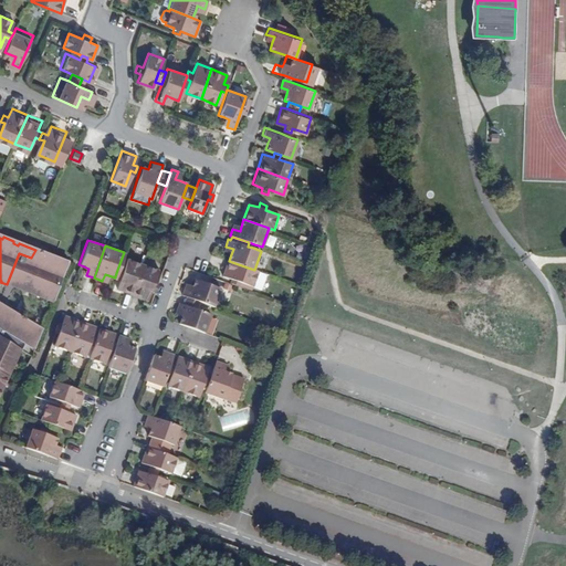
[(40,250),(37,249),(35,250),(31,258),(19,253),(7,284),(17,289),(40,250)]
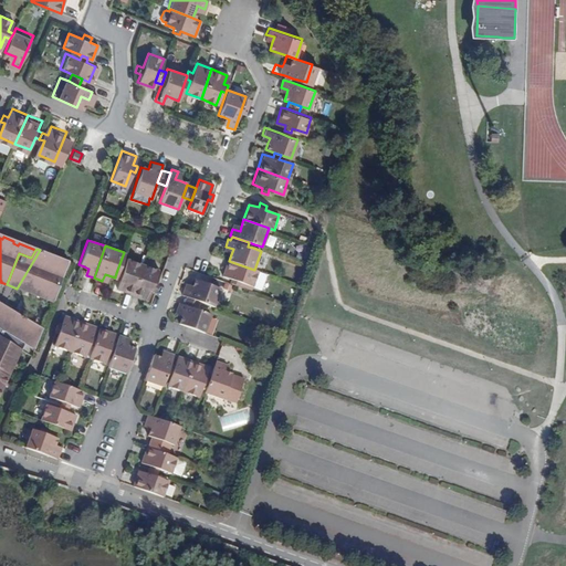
[(41,251),(40,250),(17,289),(25,292),(27,291),(32,293),(31,294),(42,299),(42,297),(48,299),(46,301),(53,303),(67,262),(59,259),(59,261),(53,260),(54,257),(46,254),(45,257),(41,254),(41,253),(41,252),(41,251)]
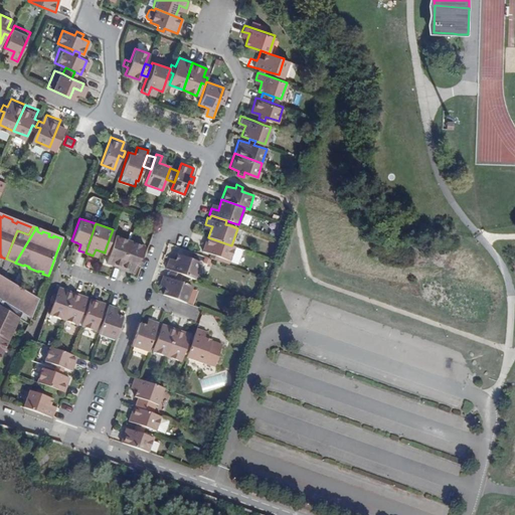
[(107,262),(120,267),(130,240),(116,235),(112,247),(107,245),(105,251),(110,253),(107,262)]
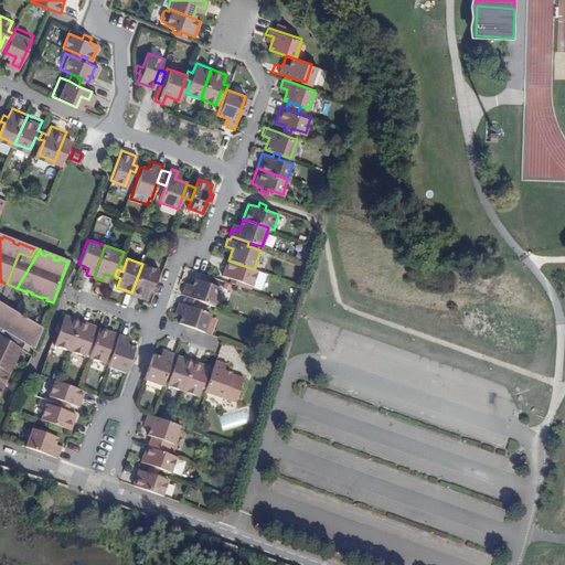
[(264,273),(258,270),(254,269),(228,260),(223,276),(233,279),(231,284),(238,286),(240,281),(253,286),(259,288),(264,273)]
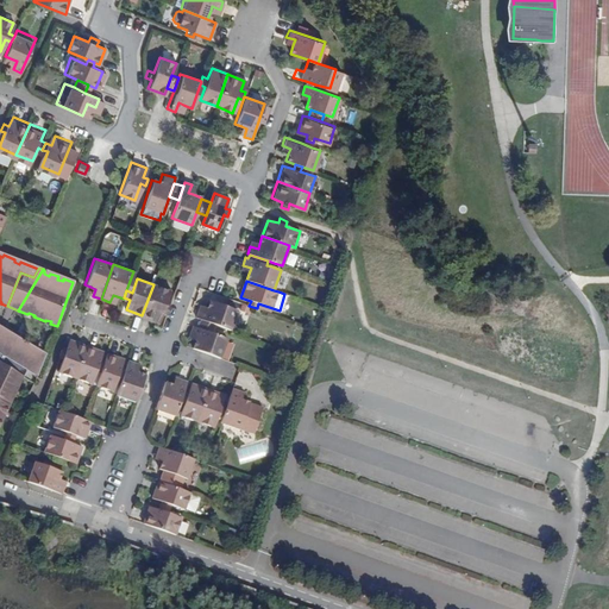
[(163,311),(167,312),(169,306),(165,305),(170,289),(154,284),(142,315),(159,321),(163,311)]
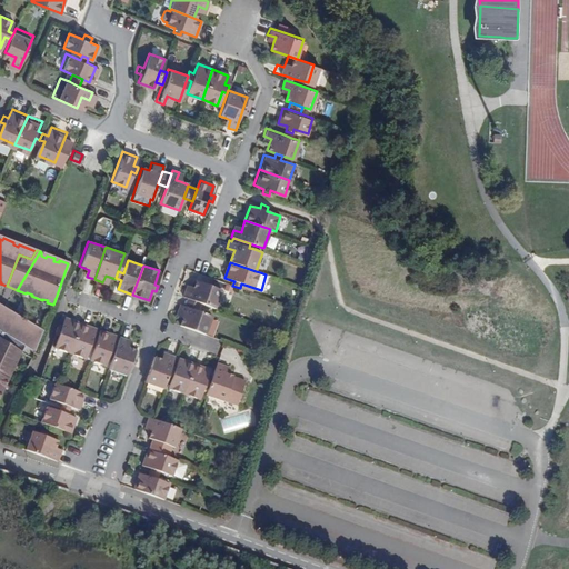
[(199,302),(213,308),(220,289),(193,280),(191,287),(190,291),(183,289),(181,297),(187,299),(199,302)]
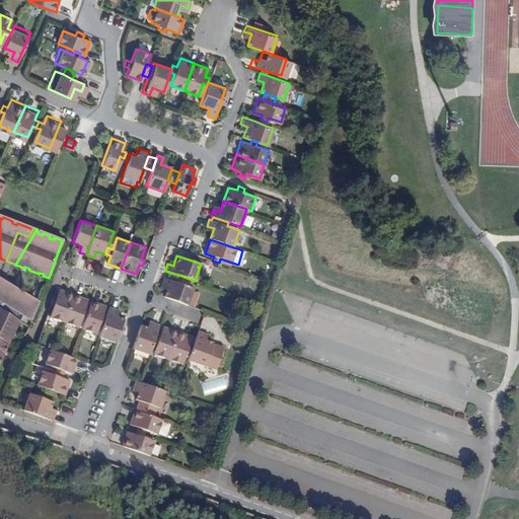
[(178,284),(181,276),(170,273),(167,280),(178,284)]
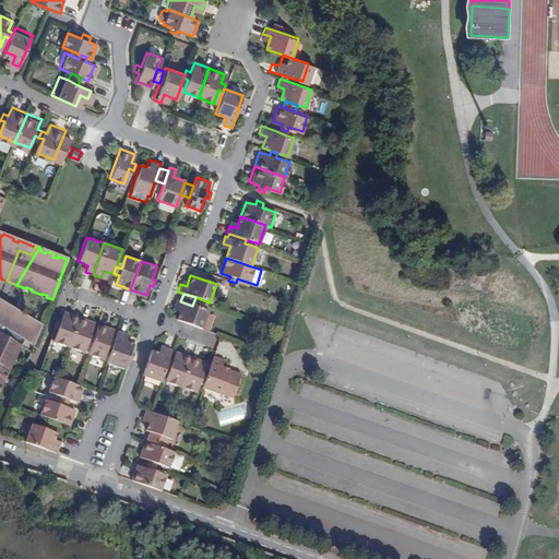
[(24,320),(42,331),(44,326),(0,299),(0,313),(0,314),(6,305),(25,317),(24,320)]
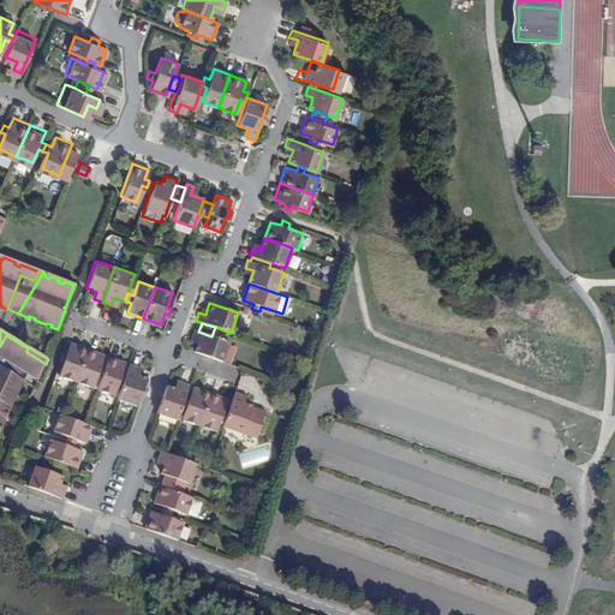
[(193,352),(221,363),(227,342),(212,336),(198,332),(192,330),(189,338),(197,341),(196,345),(196,346),(193,352)]
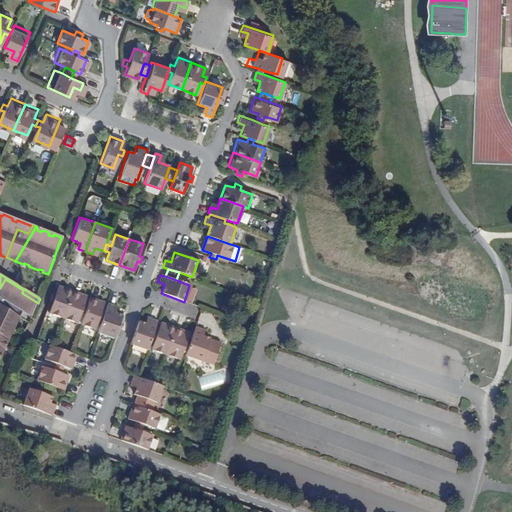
[(0,304),(18,316),(20,318),(24,312),(31,316),(32,314),(34,315),(38,303),(22,293),(23,290),(5,279),(0,288),(0,287),(0,304)]
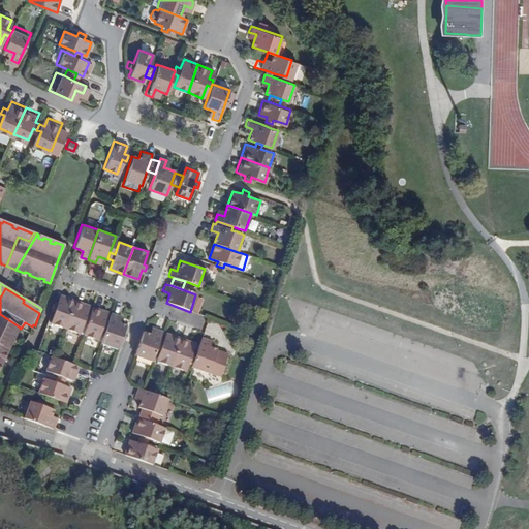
[(49,325),(62,330),(72,302),(59,298),(57,303),(53,301),(50,309),(54,311),(49,325)]
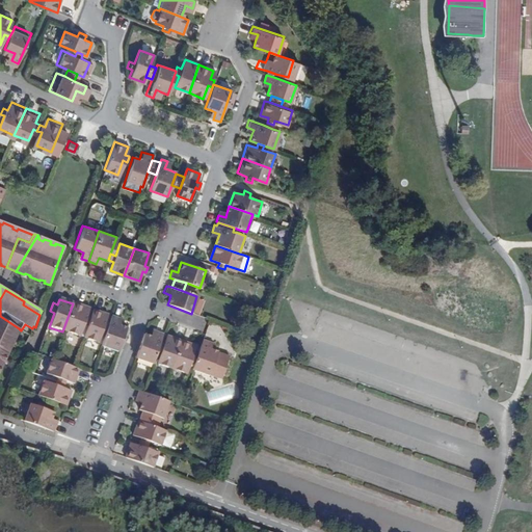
[(82,323),(86,324),(89,316),(85,315),(87,308),(73,303),(62,331),(78,336),(82,323)]
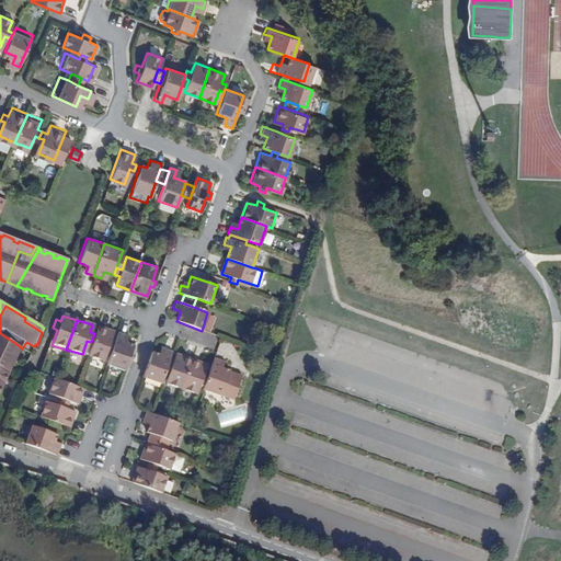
[(106,348),(110,350),(113,340),(110,339),(112,332),(96,327),(94,333),(91,342),(86,356),(102,362),(106,348)]
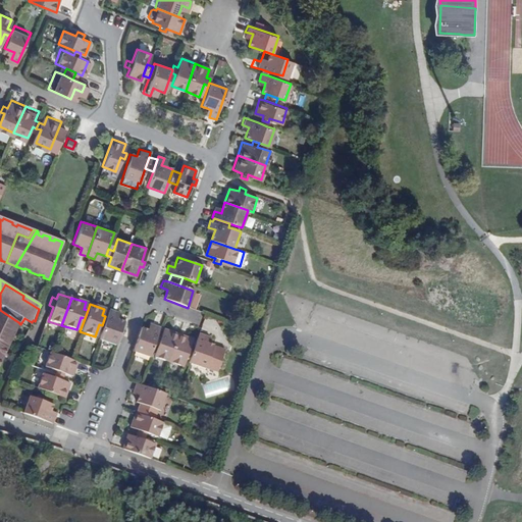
[(0,366),(9,349),(16,332),(13,331),(18,322),(0,310),(0,366)]
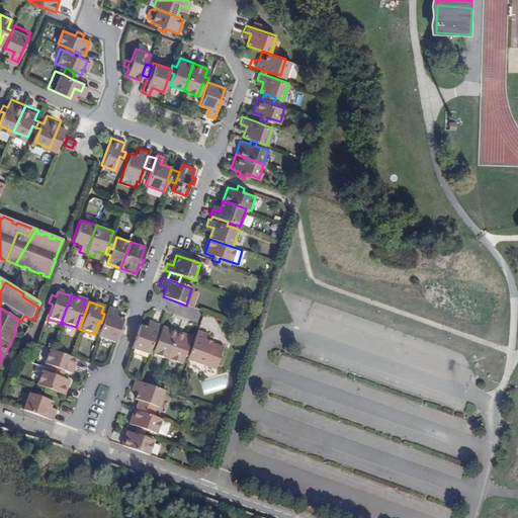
[(96,338),(113,344),(121,321),(115,319),(111,318),(113,311),(106,308),(104,314),(101,323),(96,338)]
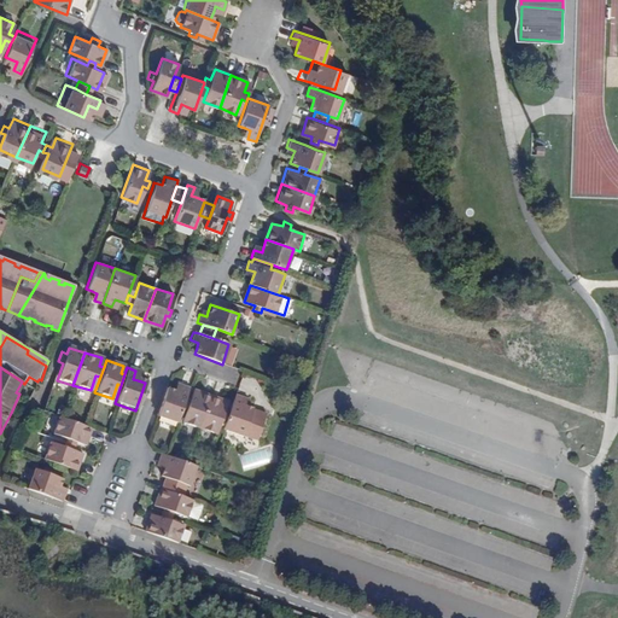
[(164,389),(155,417),(175,424),(181,406),(185,396),(187,388),(180,384),(178,394),(172,391),(164,389)]
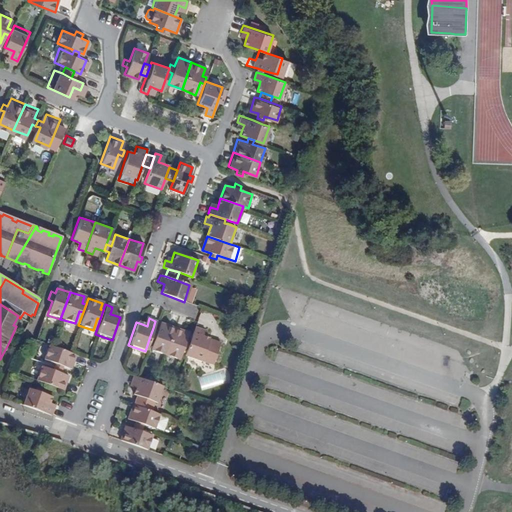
[(150,350),(163,355),(173,327),(160,323),(158,330),(153,328),(150,336),(155,337),(150,350)]
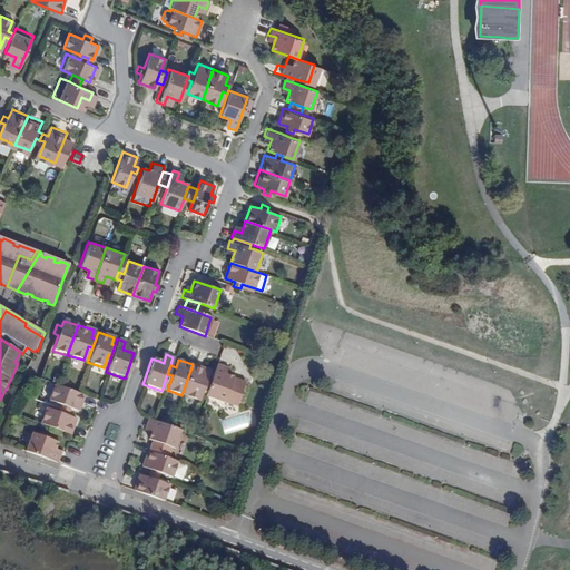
[(209,380),(206,389),(204,395),(223,402),(235,406),(244,382),(232,379),(232,377),(225,375),(220,374),(224,365),(216,363),(209,380)]
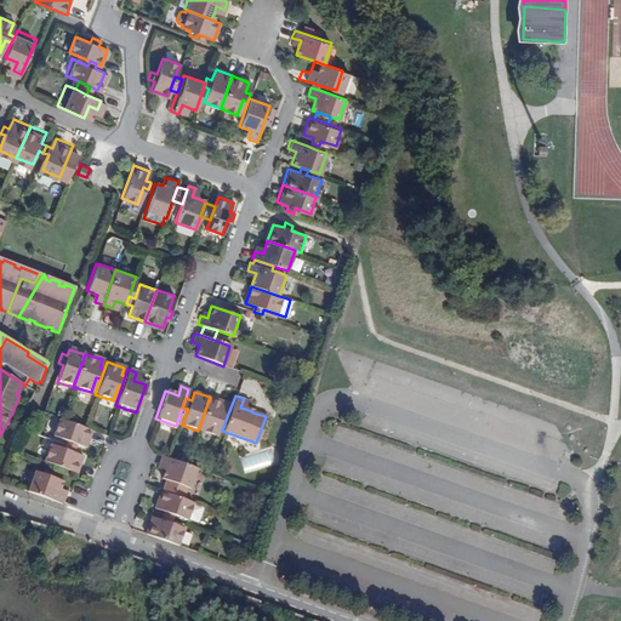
[(220,422),(224,423),(228,414),(223,411),(227,403),(210,397),(198,431),(215,437),(220,422)]
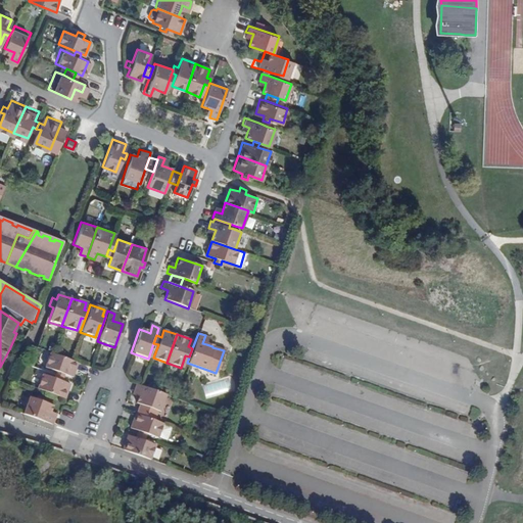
[(55,375),(63,377),(64,374),(72,376),(76,363),(69,361),(51,354),(48,352),(44,366),(56,371),(55,375)]
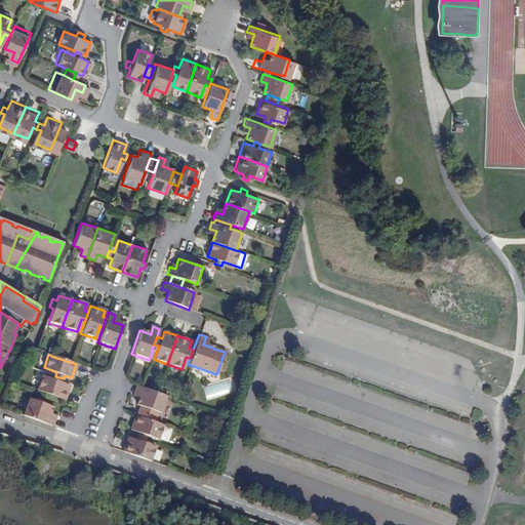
[(36,390),(64,399),(70,387),(63,384),(64,378),(55,376),(53,380),(41,376),(36,390)]
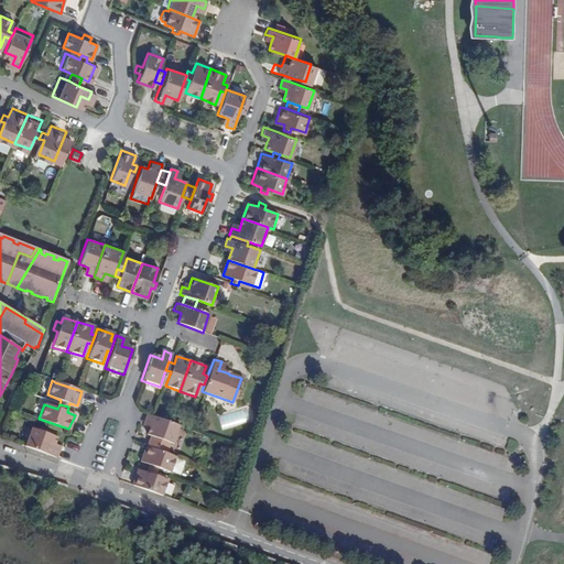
[(147,444),(165,452),(169,443),(171,444),(177,425),(169,422),(149,415),(145,414),(143,422),(150,424),(148,429),(145,435),(150,436),(147,444)]
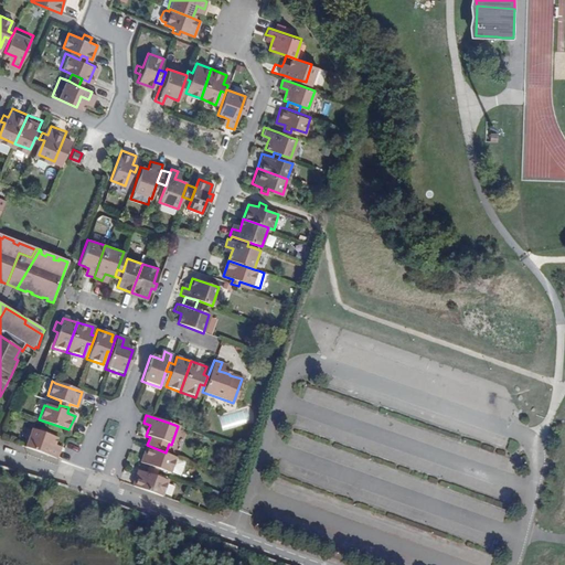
[(23,446),(55,458),(59,450),(51,447),(52,444),(54,436),(30,428),(23,446)]
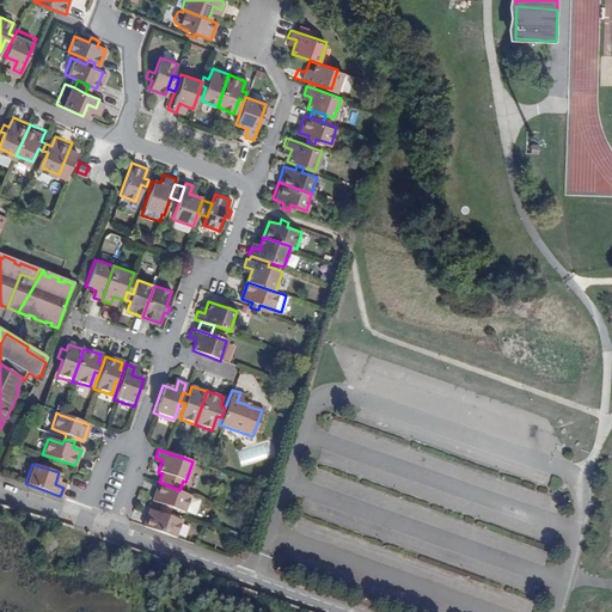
[(190,495),(190,494),(190,493),(179,490),(159,482),(158,482),(151,499),(163,502),(161,507),(166,509),(167,506),(184,510),(184,509),(190,512),(190,513),(194,514),(195,514),(197,509),(196,509),(200,499),(190,495)]
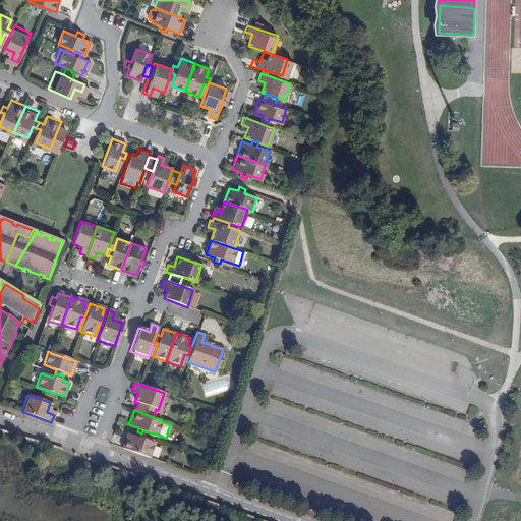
[(120,447),(149,457),(155,443),(140,438),(141,433),(137,431),(135,436),(125,431),(120,447)]
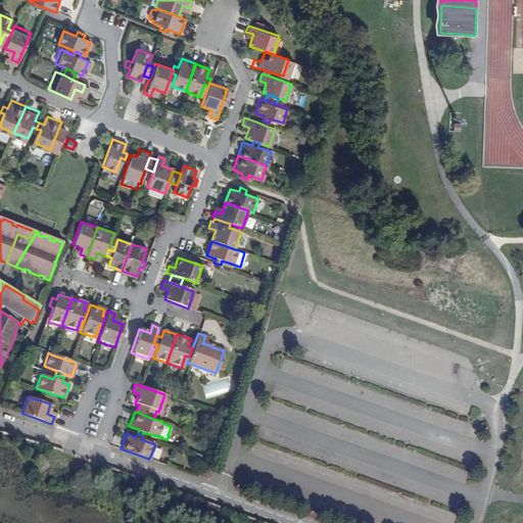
All buildings are outlined.
